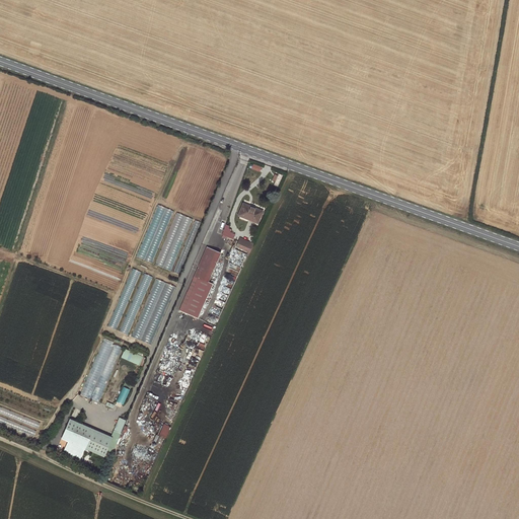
[(274,181),(273,186),(277,188),(281,176),(274,173),(272,180),(274,181)]
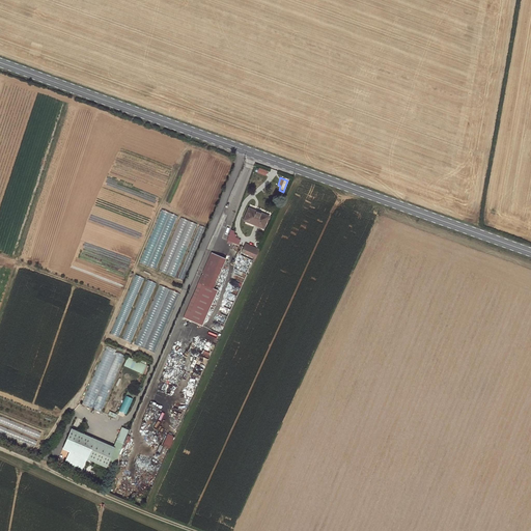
[(244,220),(263,227),(268,217),(248,208),(244,220)]
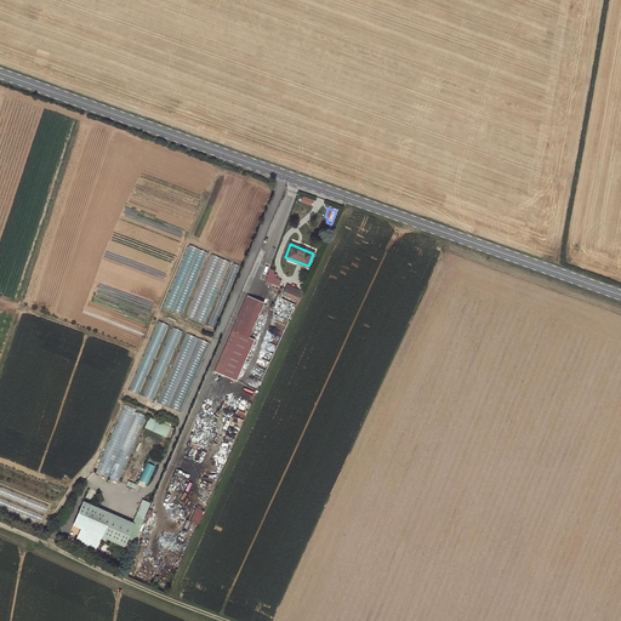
[(186,245),(165,308),(175,311),(174,312),(181,313),(191,280),(187,279),(189,273),(198,275),(205,251),(186,245)]
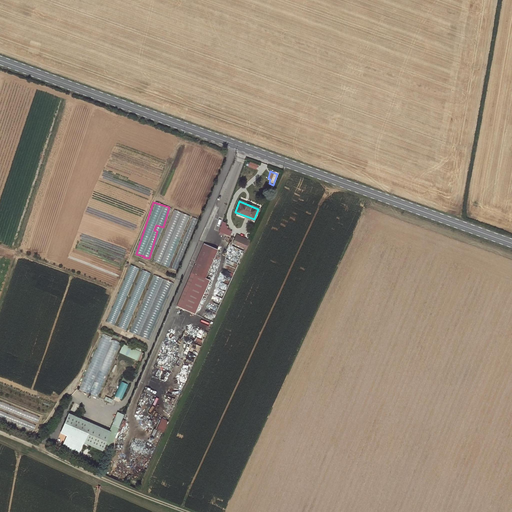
[(173,210),(153,262),(169,268),(189,216),(173,210)]
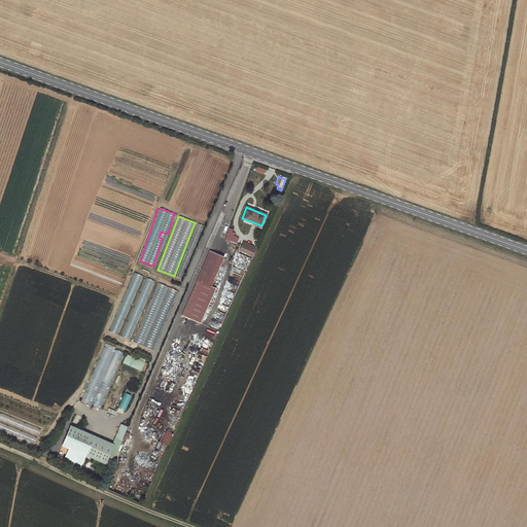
[(197,243),(202,225),(197,224),(190,242),(189,242),(184,257),(187,258),(194,242),(197,243)]
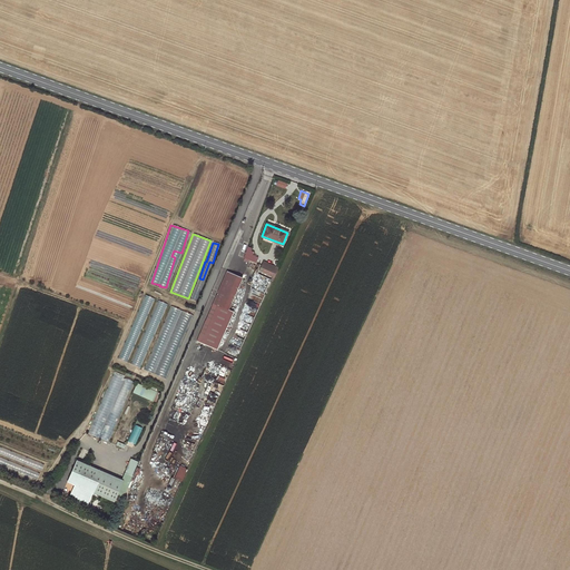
[(255,255),(246,252),(242,263),(251,266),(255,255)]
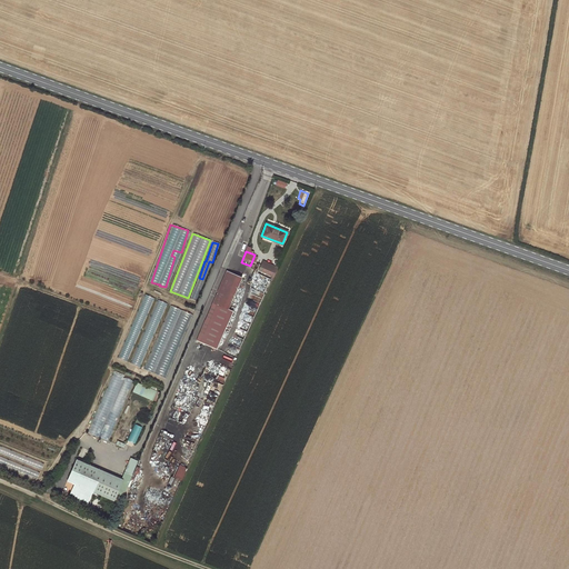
[(277,267),(262,260),(259,270),(272,276),(277,267)]
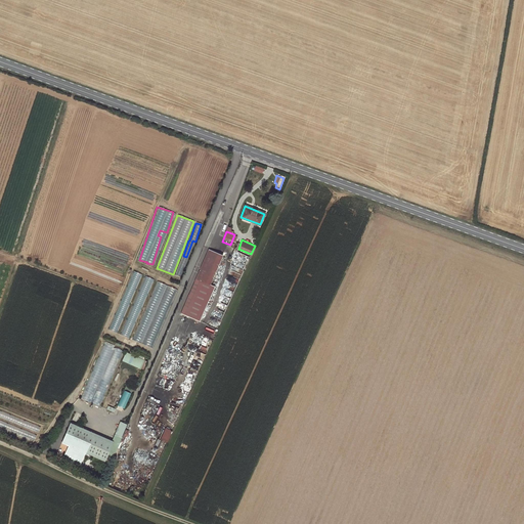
[(208,252),(180,315),(184,317),(200,281),(210,286),(222,258),(208,252)]
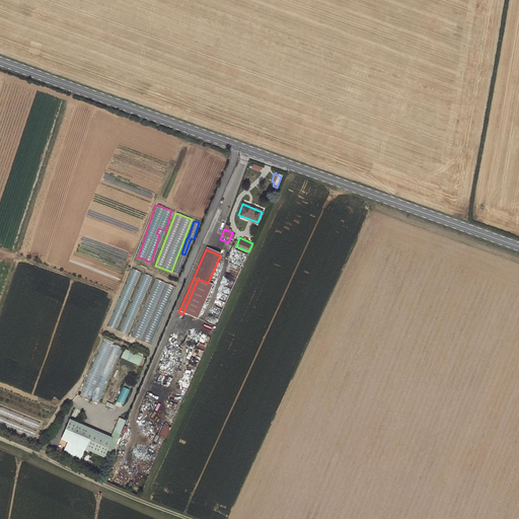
[(129,336),(150,277),(144,275),(140,284),(143,285),(142,288),(139,298),(133,296),(121,332),(129,336)]
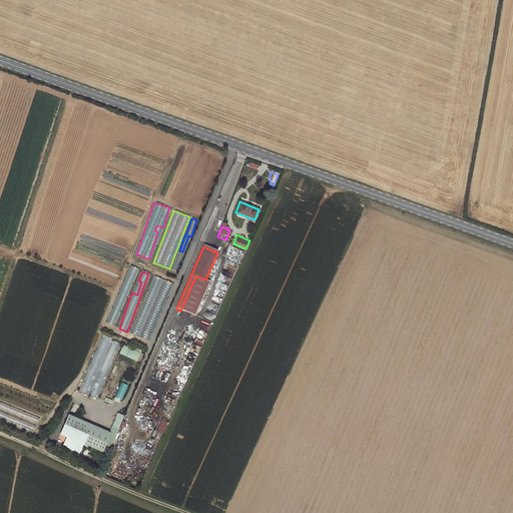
[(150,342),(171,283),(151,276),(130,335),(150,342)]
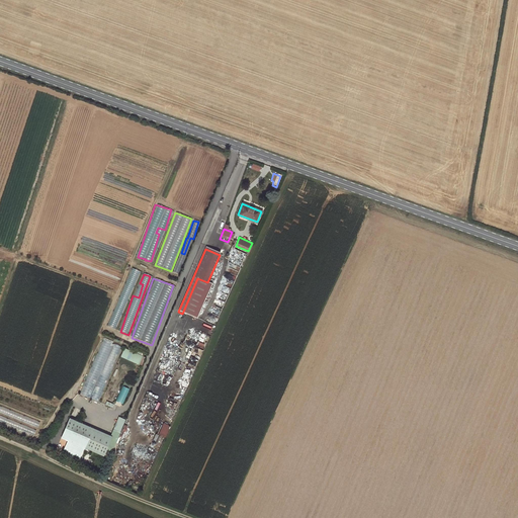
[(197,278),(182,314),(190,318),(207,282),(197,278)]
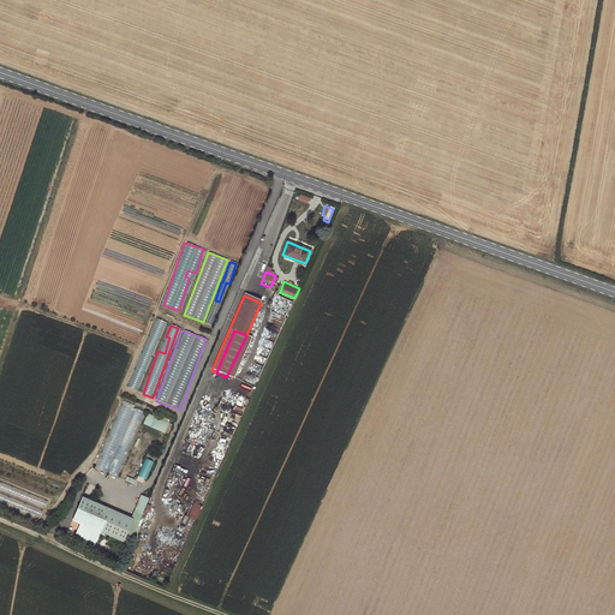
[(136,390),(148,363),(139,358),(127,387),(136,390)]
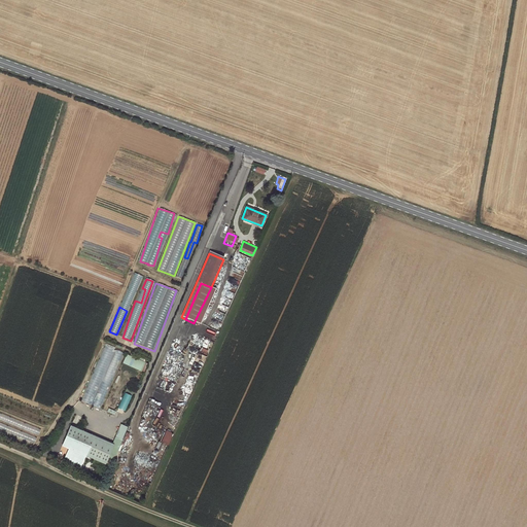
[(102,409),(121,352),(102,345),(82,402),(102,409)]
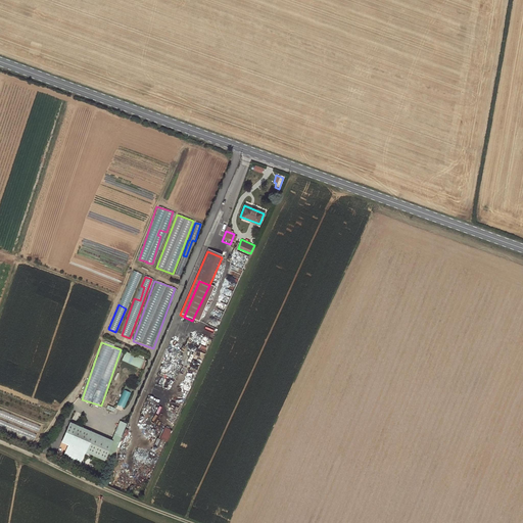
[(125,351),(121,361),(141,370),(145,361),(125,351)]
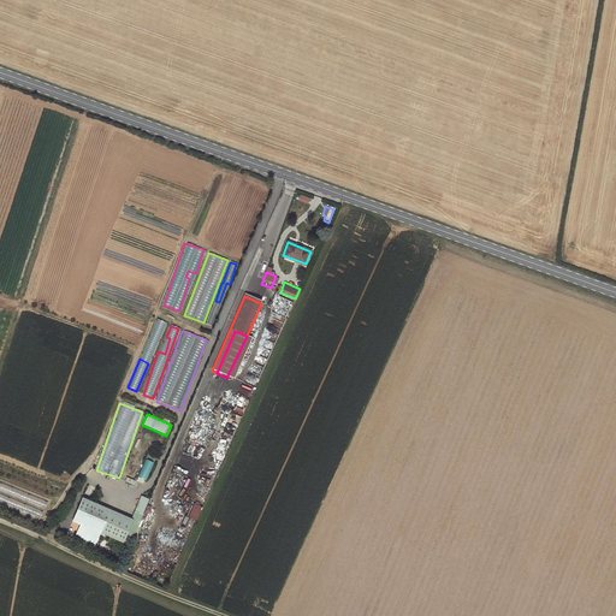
[(143,460),(138,479),(147,481),(152,462),(143,460)]
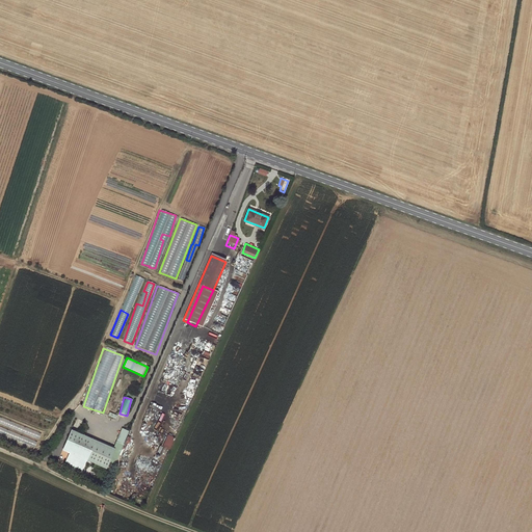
[(19,431),(38,437),(40,432),(21,425),(19,431)]
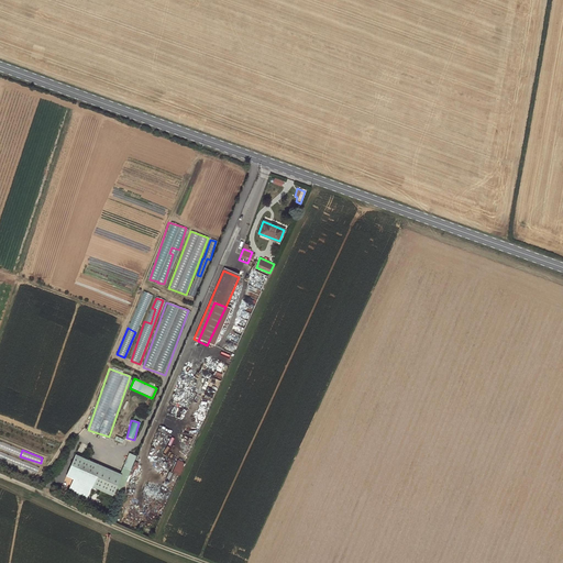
[(131,471),(136,457),(130,454),(123,467),(131,471)]
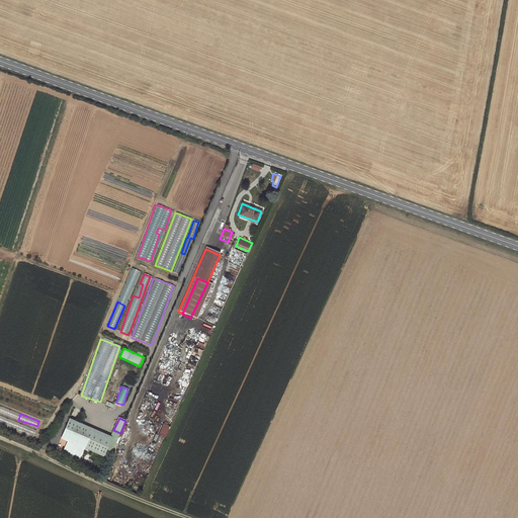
[(6,419),(4,424),(33,435),(35,429),(6,419)]
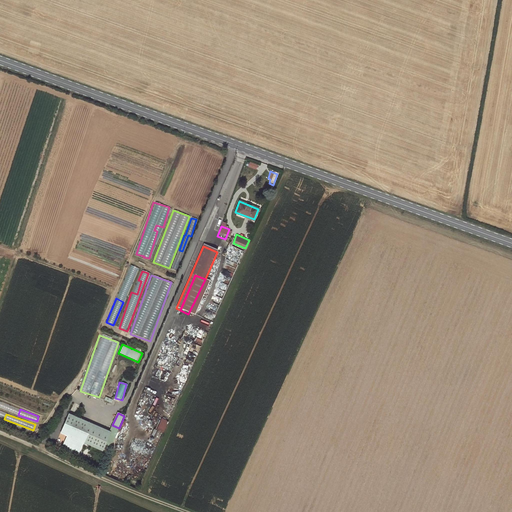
[(69,414),(65,423),(72,426),(75,417),(69,414)]
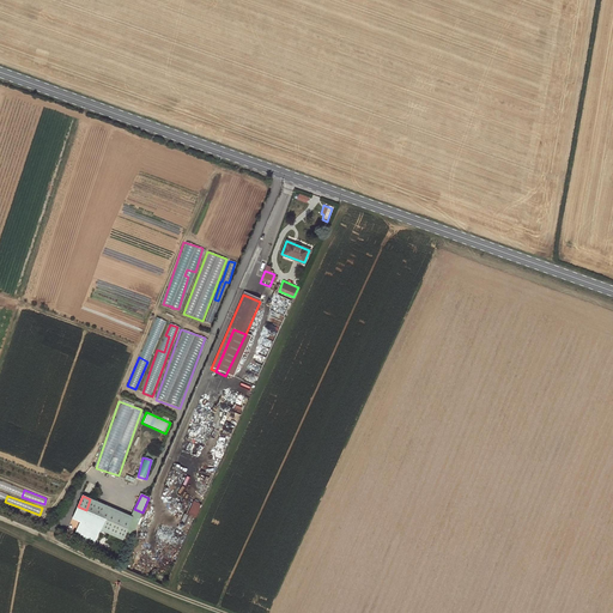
[(86,510),(78,507),(73,519),(80,522),(76,534),(93,542),(98,529),(122,540),(126,533),(98,521),(104,505),(90,499),(86,510)]
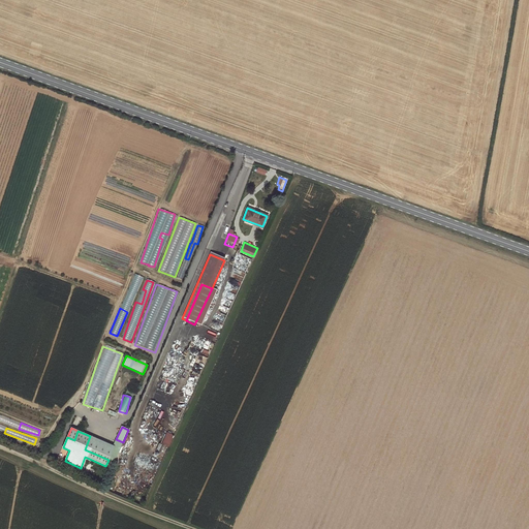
[(166,432),(160,443),(167,446),(174,436),(166,432)]
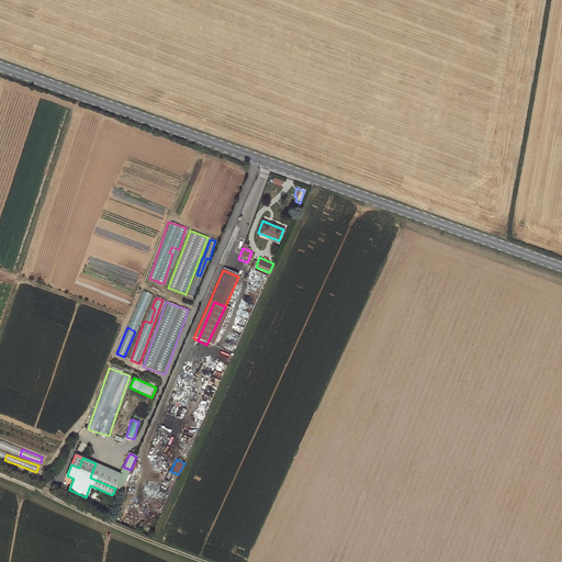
[(121,474),(96,463),(90,478),(115,489),(121,474)]
